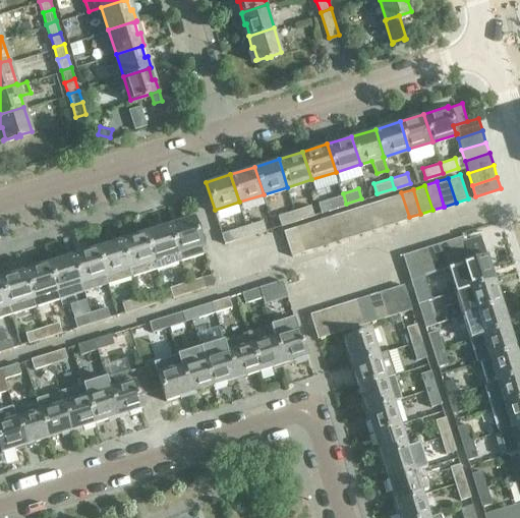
[(397,221),(409,217),(401,192),(390,196),(397,221)]
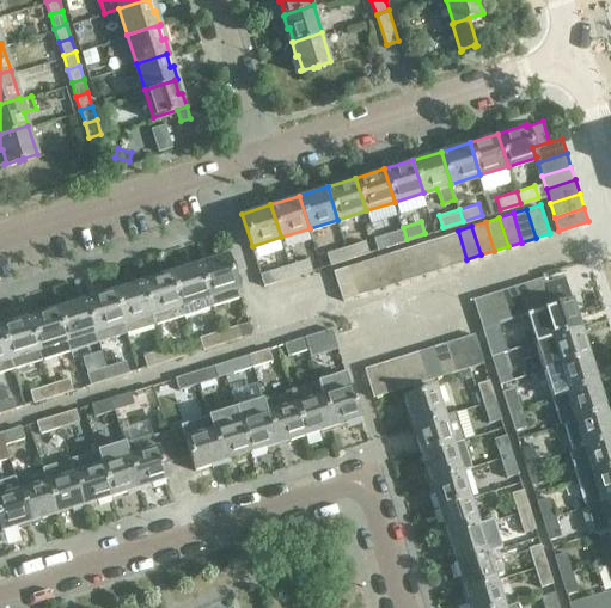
[(388,245),(407,239),(403,227),(384,233),(388,245)]
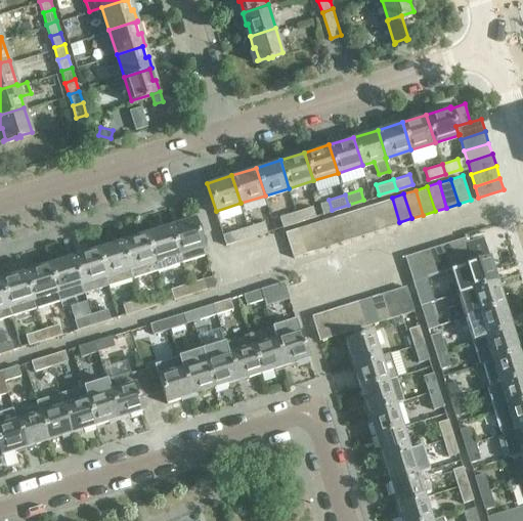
[(388,226),(399,222),(392,198),(380,201),(388,226)]
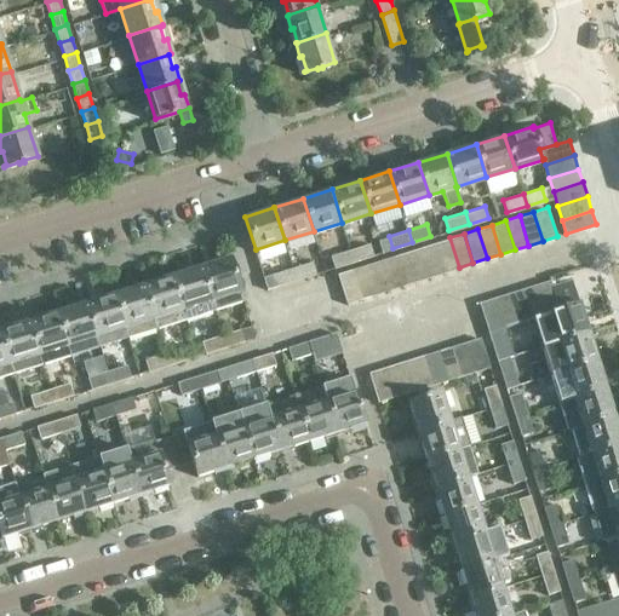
[(445,271),(459,268),(450,237),(436,242),(445,271)]
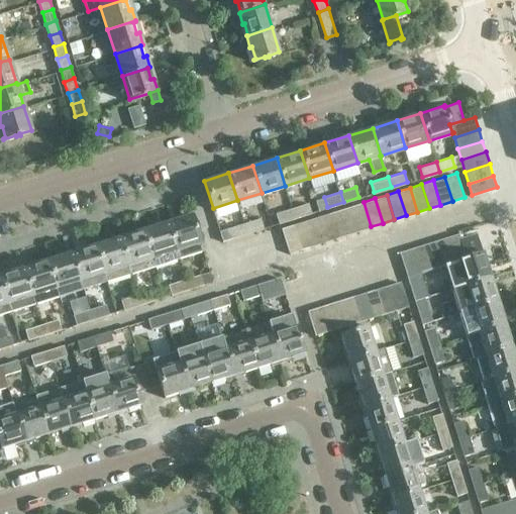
[(292,207),(295,217),(311,212),(309,202),(292,207)]
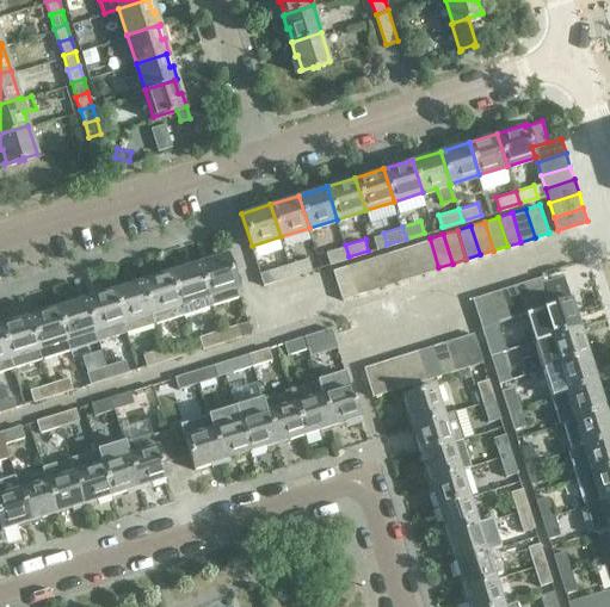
[(425,272),(438,267),(430,239),(416,243),(425,272)]
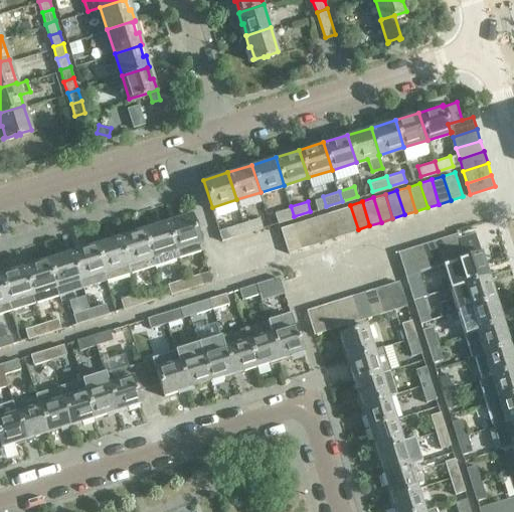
[(347,232),(358,229),(350,205),(339,208),(347,232)]
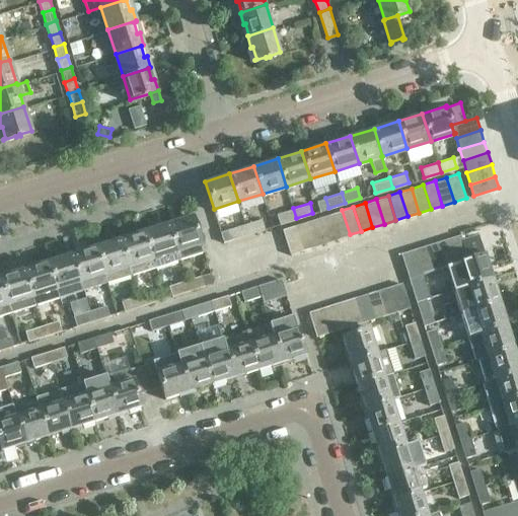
[(282,222),(296,218),(293,208),(279,213),(282,222)]
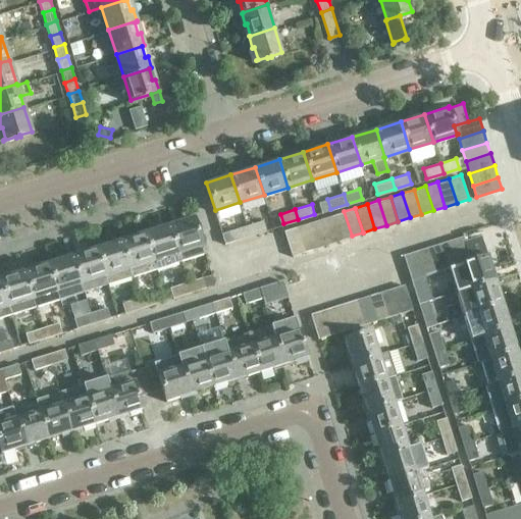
[(340,240),(352,236),(344,211),(332,215),(340,240)]
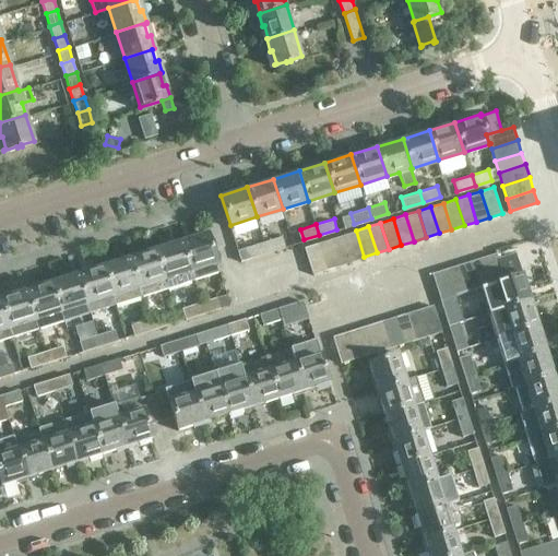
[(352,261),(364,257),(356,231),(343,234),(352,261)]
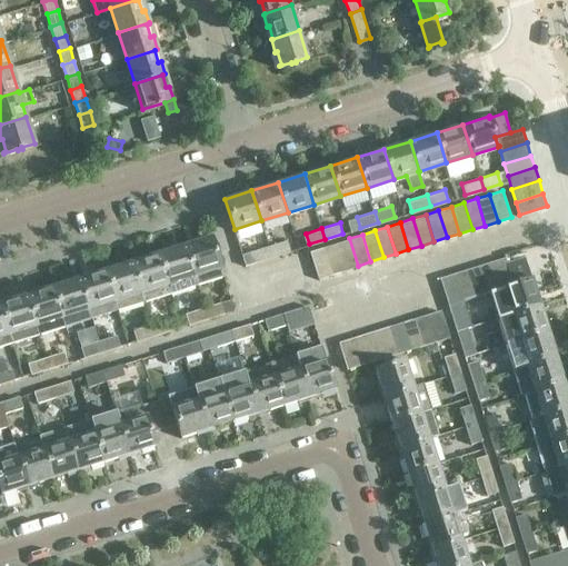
[(185,245),(195,275),(197,284),(222,276),(220,267),(211,236),(185,245)]
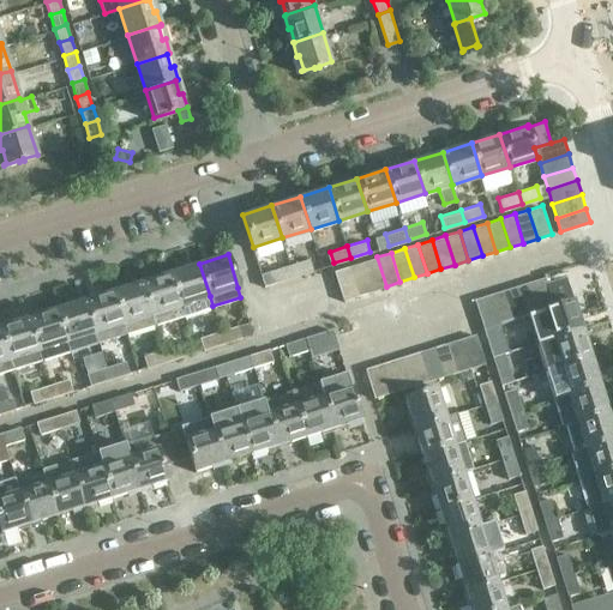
[(364,261),(372,290),(386,287),(377,257),(364,261)]
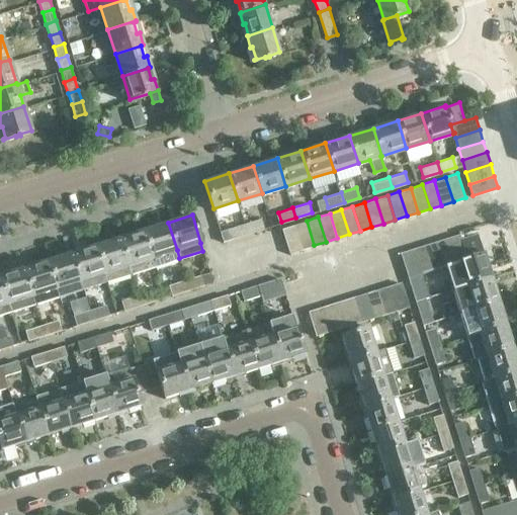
[(245,223),(248,232),(264,227),(261,218),(245,223)]
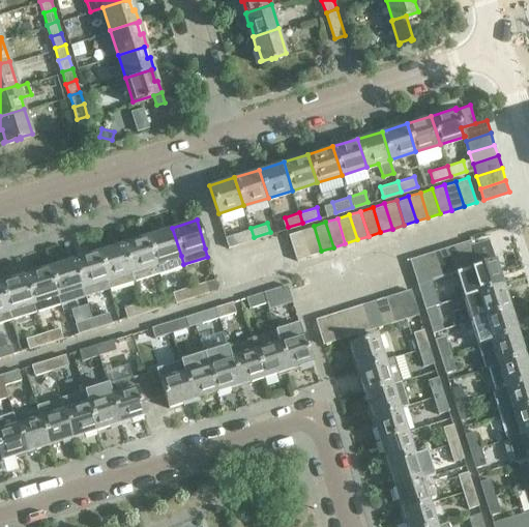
[(310,255),(321,251),(314,226),(301,230),(310,255)]
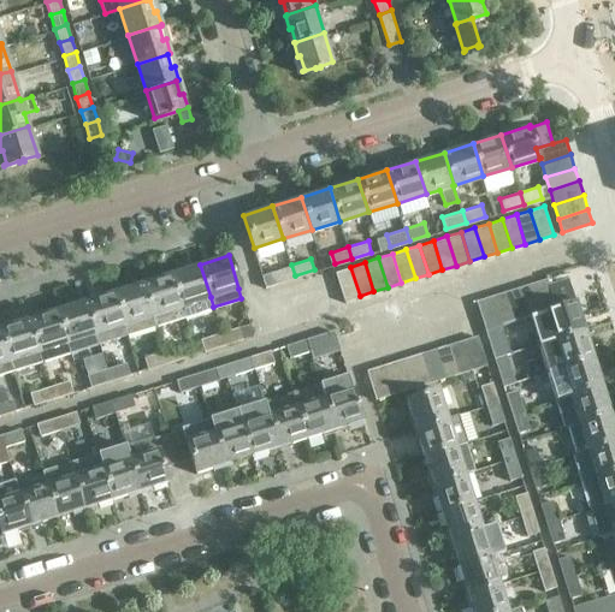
[(211,297),(200,265),(171,273),(182,307),(211,297)]
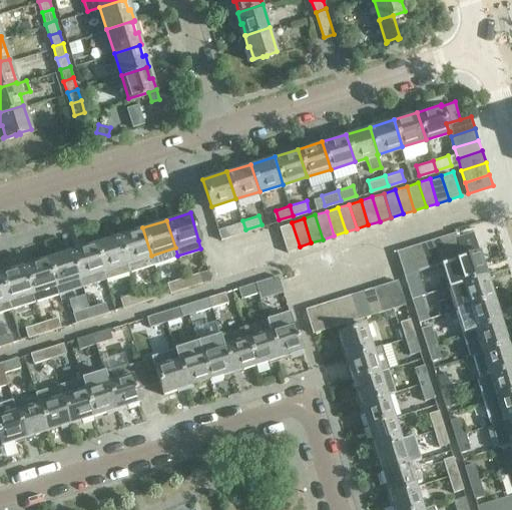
[(228,234),(245,229),(242,220),(226,225),(228,234)]
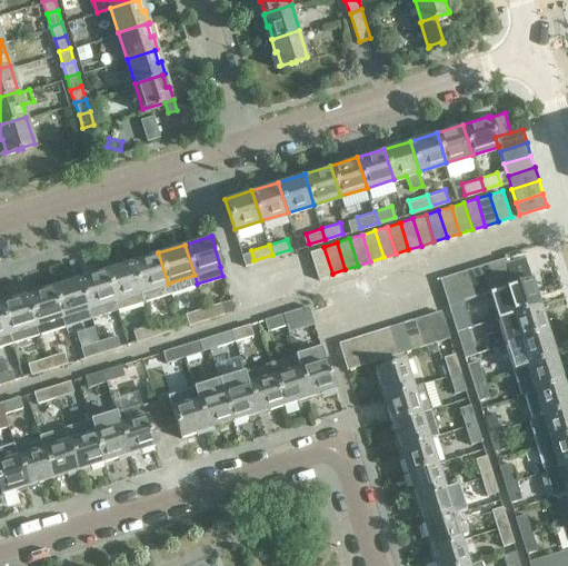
[(332,274),(324,247),(310,251),(318,278),(332,274)]
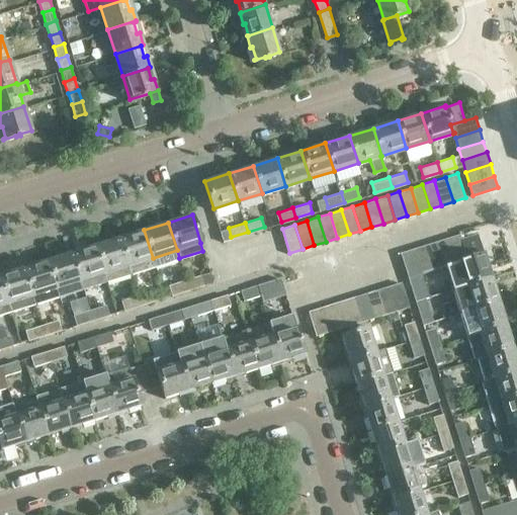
[(120,238),(132,273),(143,270),(140,262),(153,258),(144,230),(120,238)]
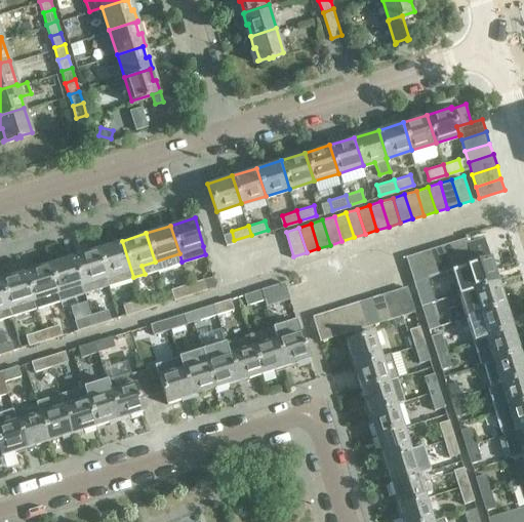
[(472,263),(464,265),(469,280),(458,283),(460,291),(497,280),(490,256),(489,256),(483,236),(467,241),(466,237),(465,237),(472,263)]
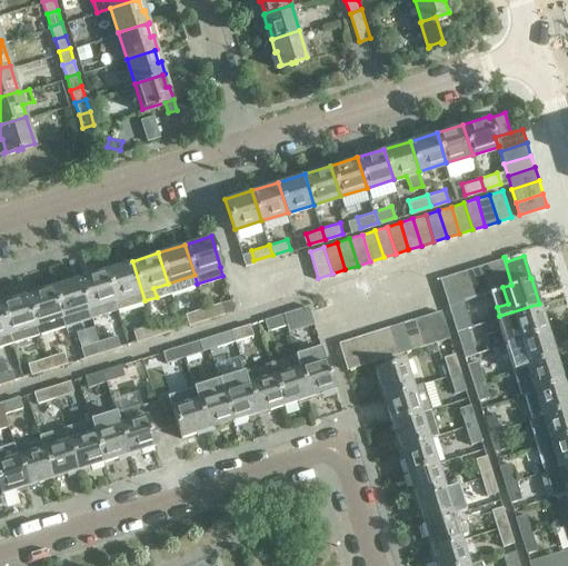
[(499,288),(502,287),(511,285),(504,257),(491,261),(499,288)]
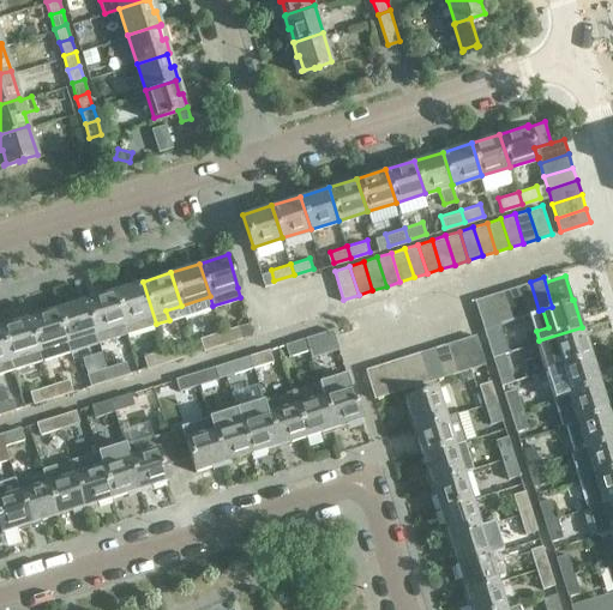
[(156,324),(143,282),(114,290),(127,333),(156,324)]
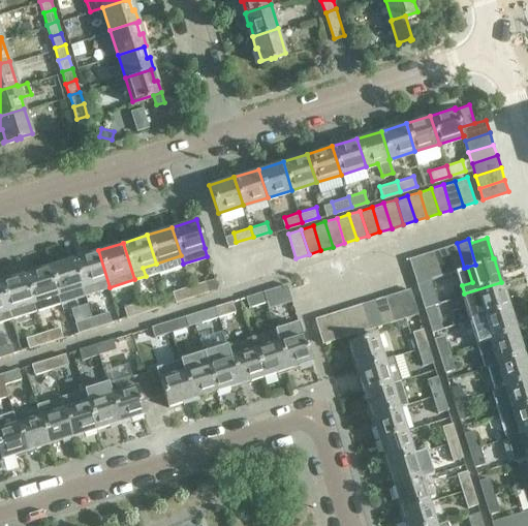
[(453,272),(464,268),(457,243),(445,247),(453,272)]
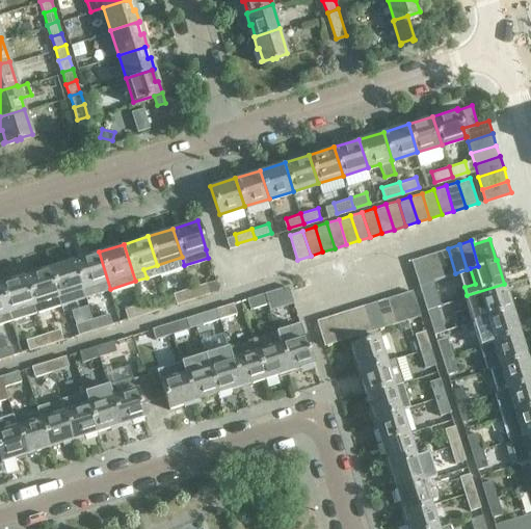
[(443,276),(455,273),(448,248),(435,252),(443,276)]
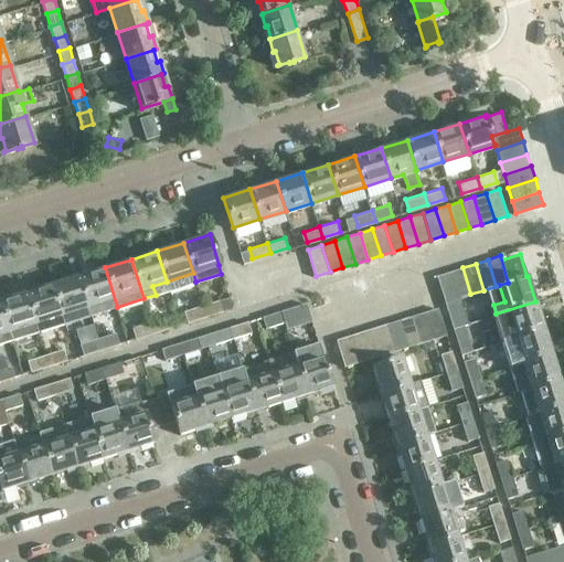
[(91,315),(117,307),(105,267),(78,275),(91,315)]
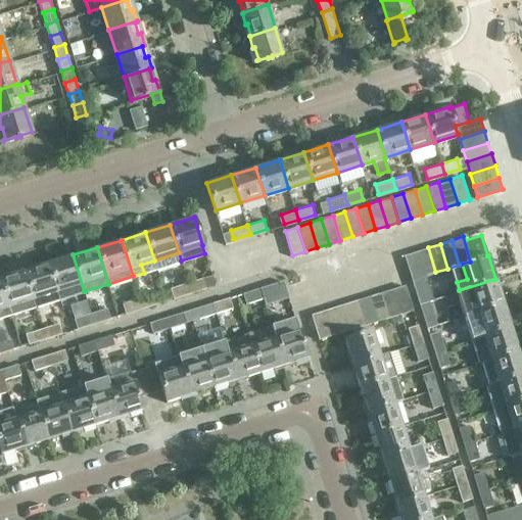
[(424,276),(435,272),(428,247),(416,251),(424,276)]
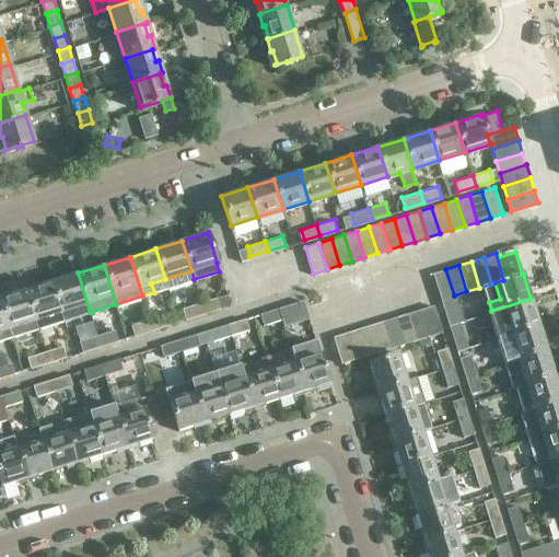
[(442,299),(454,296),(445,269),(434,273),(442,299)]
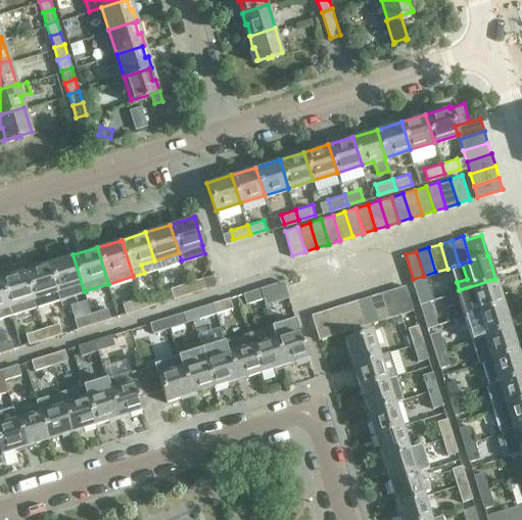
[(48,263),(59,299),(84,291),(73,254),(48,263)]
